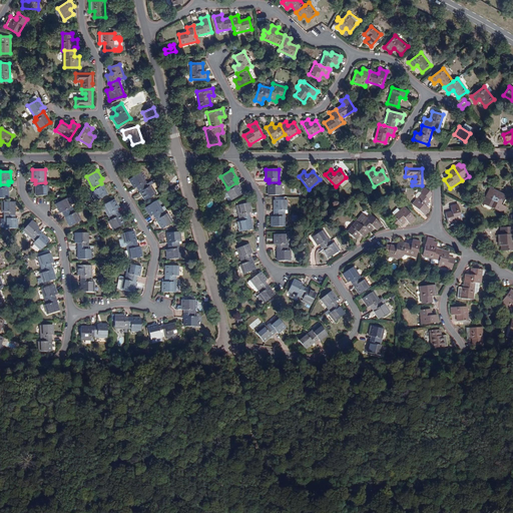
[(136,187),(138,189),(147,183),(140,172),(128,180),(134,188),(136,187)]
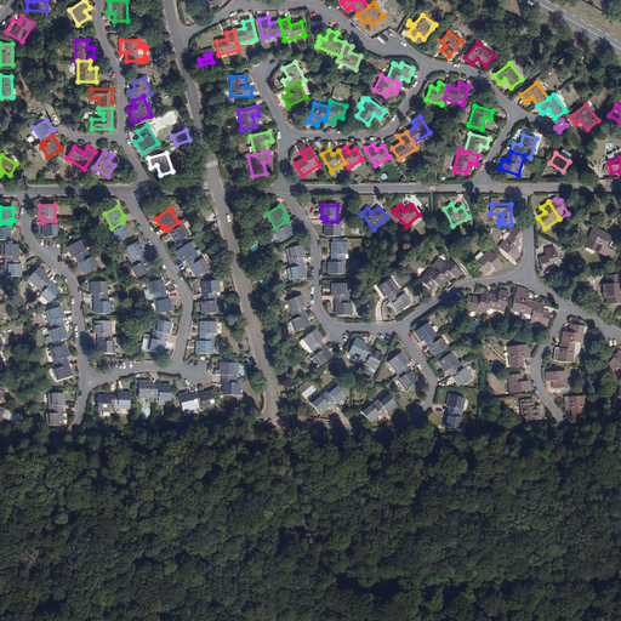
[(187,221),(184,218),(178,222),(167,229),(171,237),(172,235),(174,238),(172,238),(176,243),(189,234),(183,223),(187,221)]
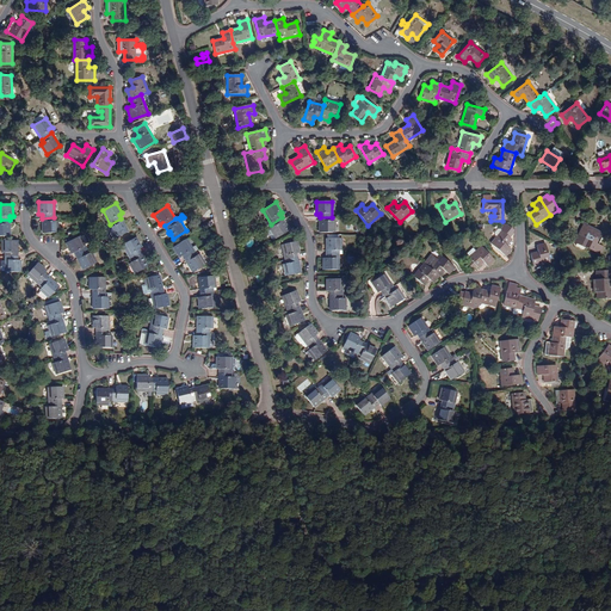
[(54,217),(42,218),(43,233),(59,233),(57,221),(55,221),(54,217)]
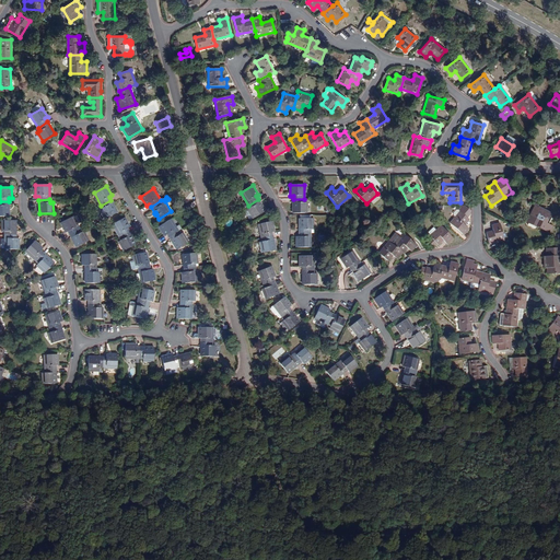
[(253,219),(266,211),(258,199),(248,206),(249,208),(247,209),(253,219)]
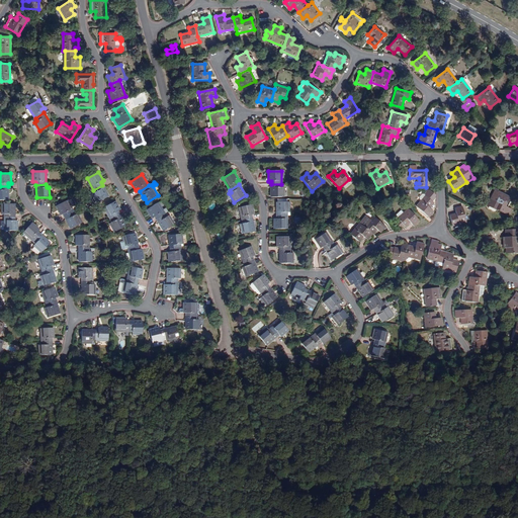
[(281,187),(281,184),(271,184),(271,197),(284,197),(284,187),(281,187)]
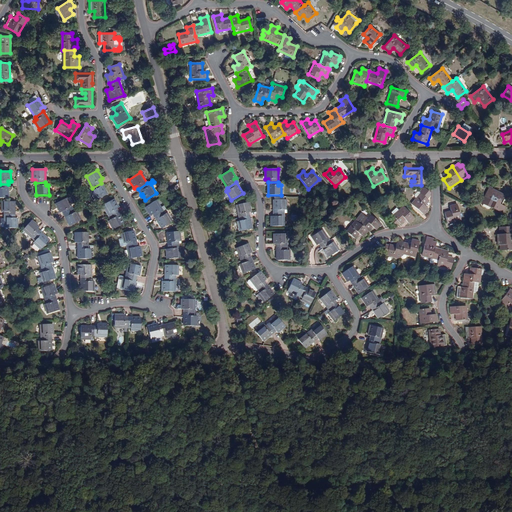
[(96,200),(108,194),(101,183),(92,188),(94,190),(91,192),(96,200)]
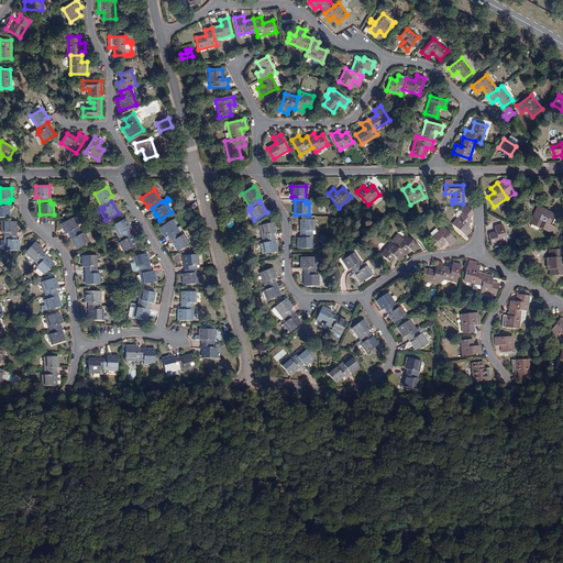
[(0,217),(10,218),(9,202),(0,202),(0,217)]
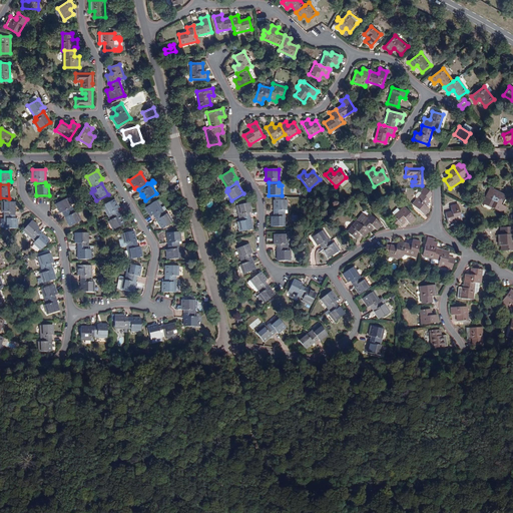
[(494,202),(492,207),(503,213),(506,207),(500,204),(505,195),(493,189),(490,188),(489,191),(487,193),(489,194),(485,200),(490,203),(491,200),(494,202)]
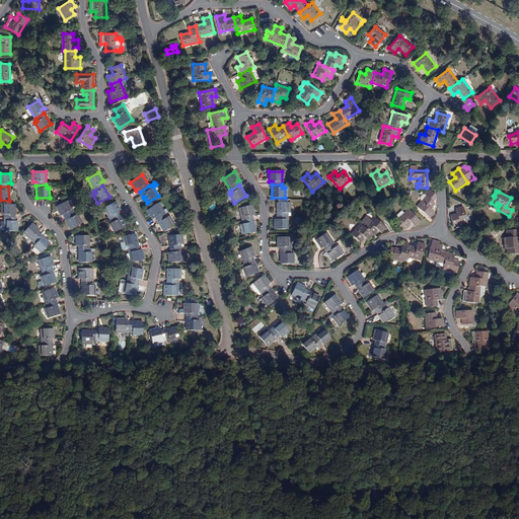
[(427,197),(417,207),(429,218),(435,212),(431,208),(435,204),(427,197)]
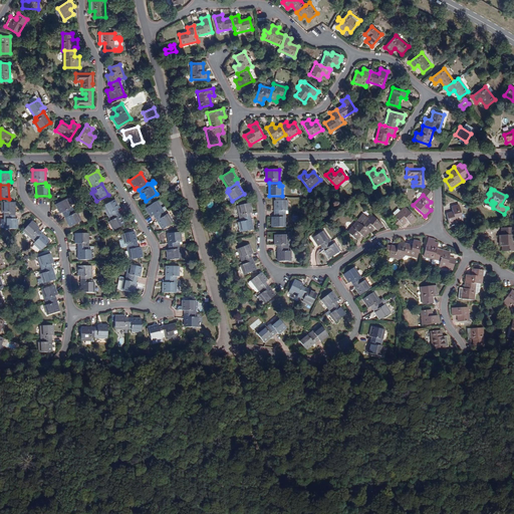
[(60,214),(62,213),(64,216),(73,211),(67,199),(55,205),(60,214)]
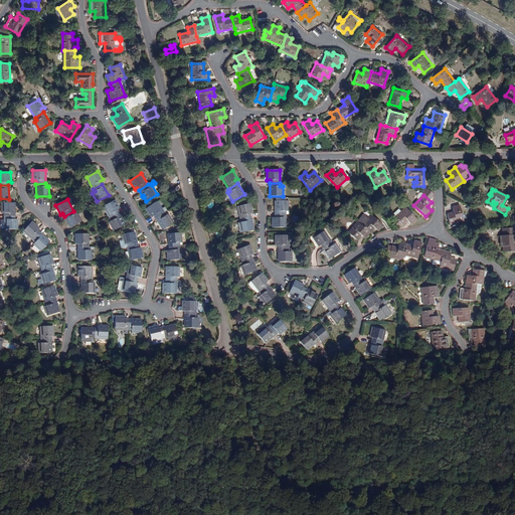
[(115,200),(104,206),(110,218),(119,213),(118,210),(120,209),(115,200)]
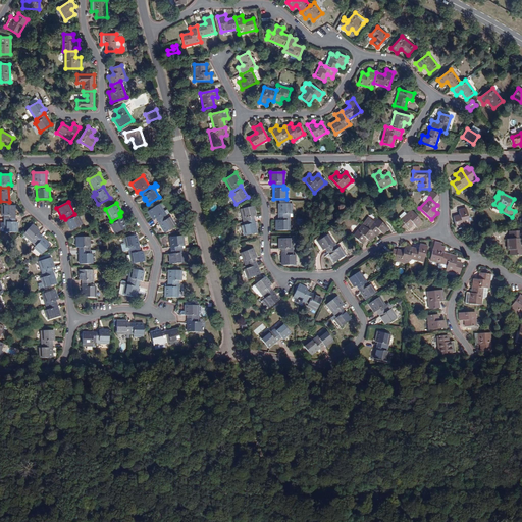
[(155,219),(157,221),(166,216),(159,204),(148,211),(154,220),(155,219)]
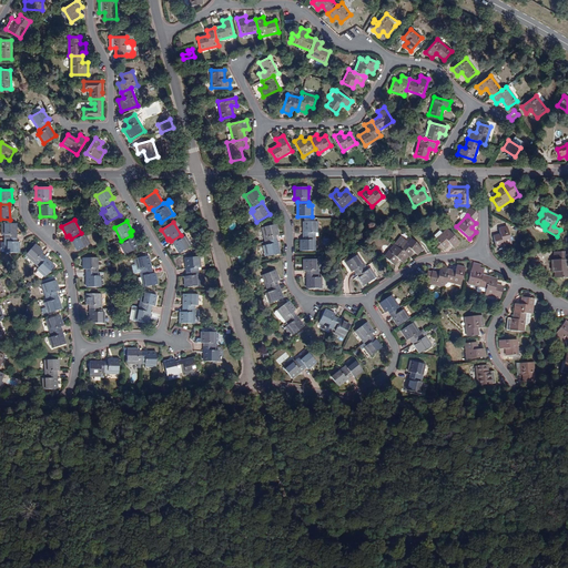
[(318,222),(303,222),(304,236),(315,236),(315,233),(318,233),(318,222)]
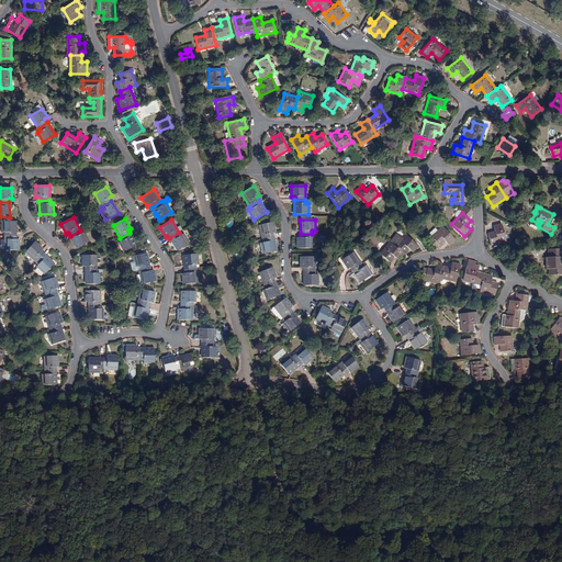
[(4,233),(4,236),(17,236),(17,222),(2,222),(2,232),(4,233)]
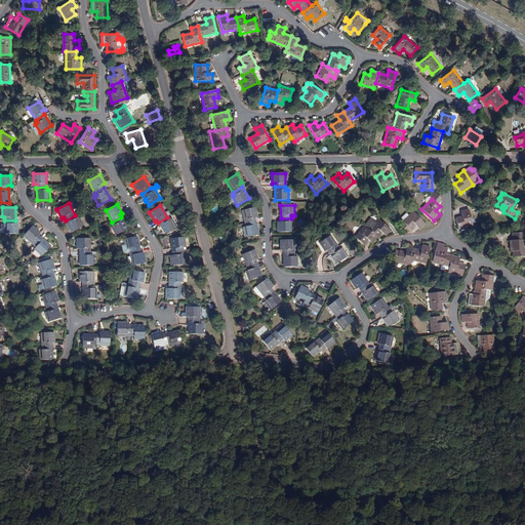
[(242,210),(245,224),(255,220),(255,218),(257,217),(255,207),(242,210)]
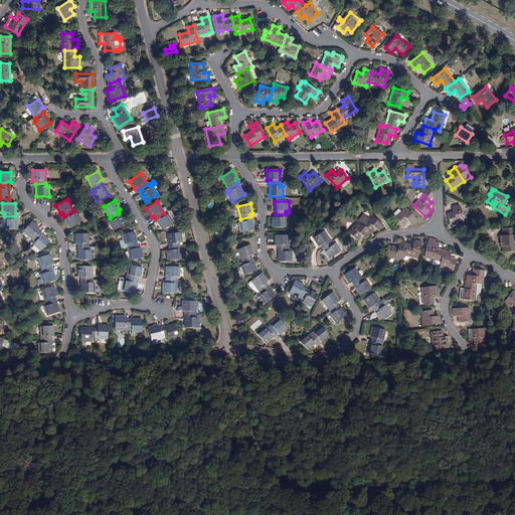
[(447,214),(450,224),(464,221),(460,205),(453,207),(454,212),(447,214)]
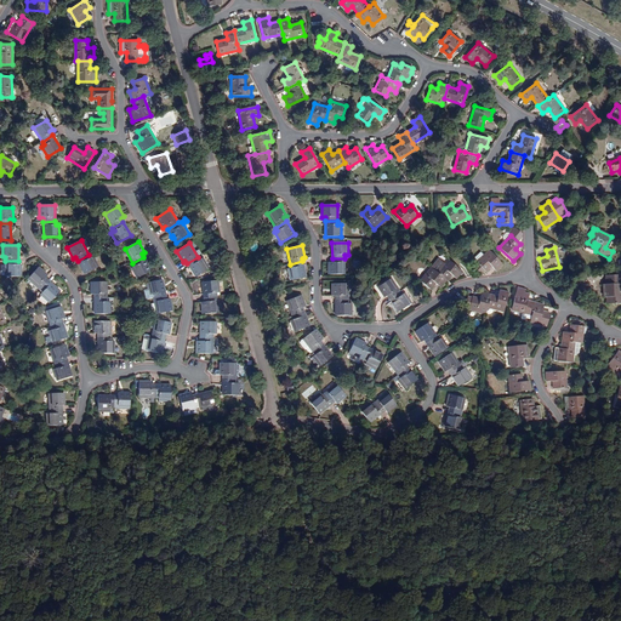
[(491,267),(496,271),(502,265),(489,250),(477,262),(478,263),(484,271),(485,272),(491,267)]
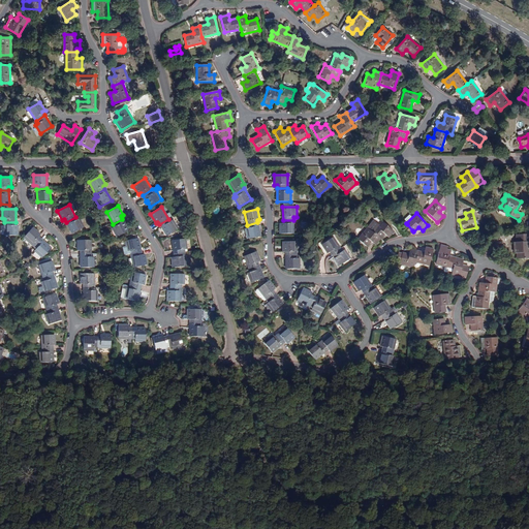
[(80,218),(76,219),(75,217),(66,222),(71,234),(85,227),(80,218)]
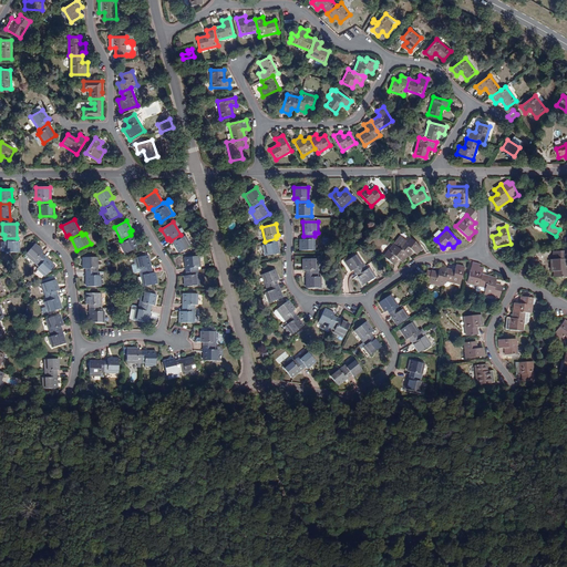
[(125,255),(137,247),(131,235),(121,240),(123,244),(120,245),(125,255)]
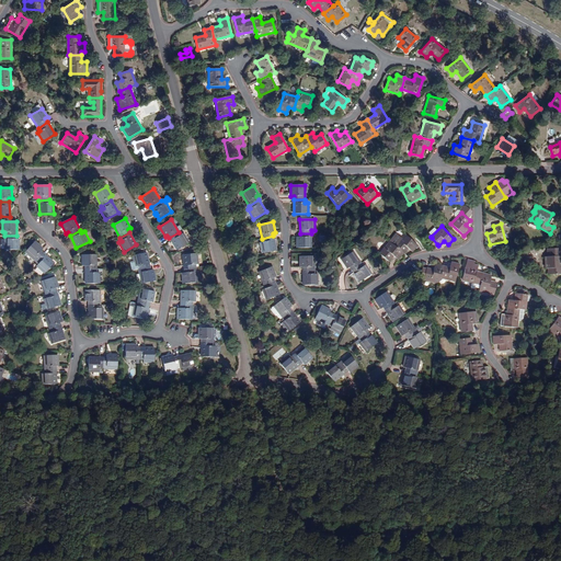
[(183,233),(181,235),(179,232),(169,238),(176,250),(190,242),(183,233)]
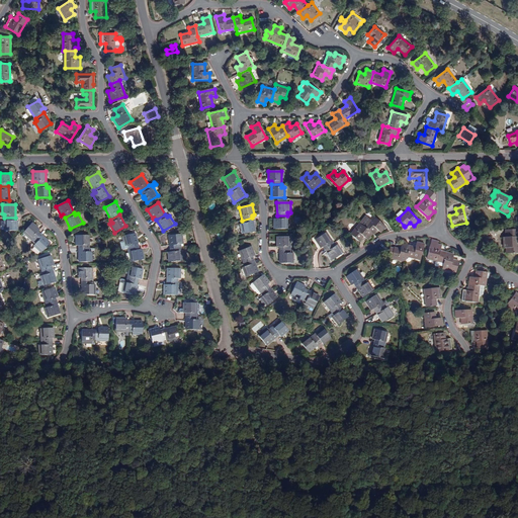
[(287,229),(287,216),(277,216),(277,219),(274,220),(274,229),(287,229)]
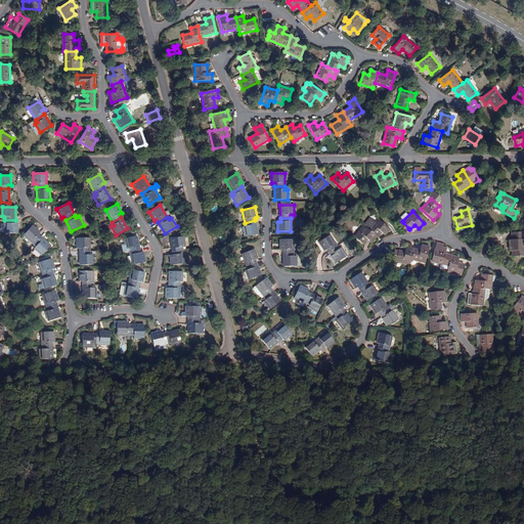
[(370,219),(364,226),(368,229),(377,236),(381,231),(385,235),(390,229),(378,219),(375,222),(370,219)]
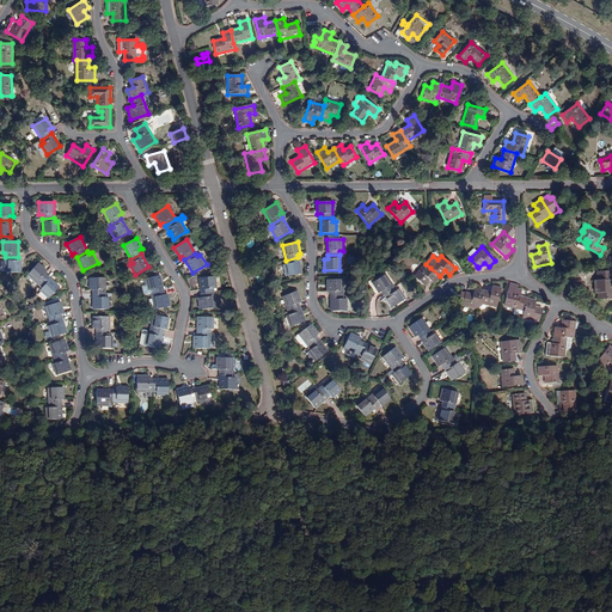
[(22,261),(18,261),(18,257),(5,257),(5,273),(20,273),(22,261)]
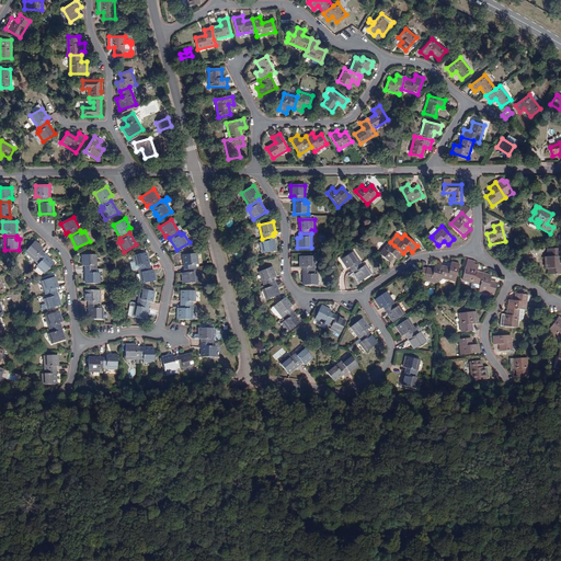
[(263,254),(276,251),(273,236),(262,239),(263,242),(260,242),(263,254)]
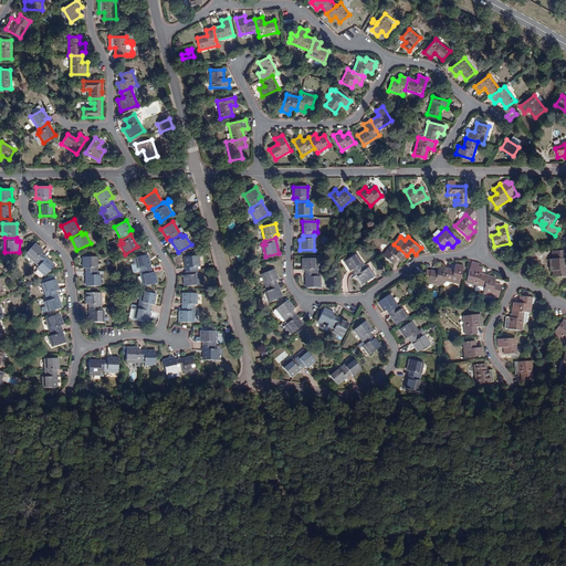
[(432,243),(438,249),(441,247),(436,240),(432,243)]
